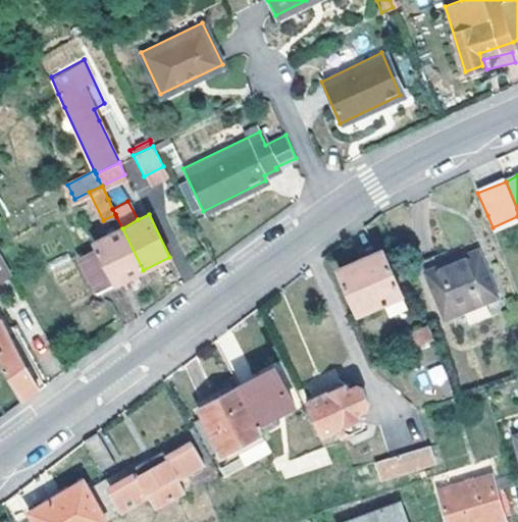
[(117,279),(118,282),(143,270),(122,228),(96,241),(101,249),(117,279)]
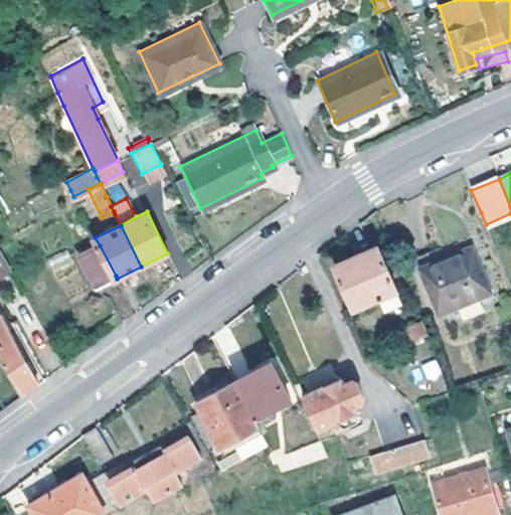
[(96,290),(117,279),(116,276),(100,245),(79,258),(96,290)]
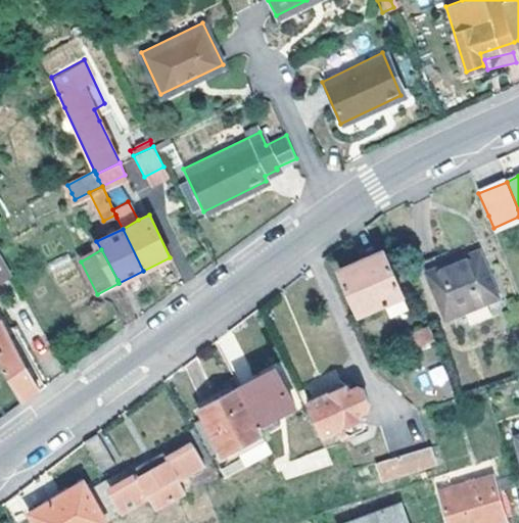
[(451,262),(424,271),(442,320),(498,300),(479,250),(451,262)]
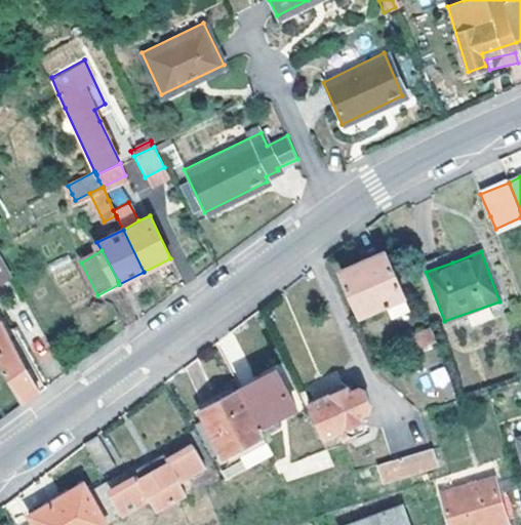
[(360,316),(404,295),(386,252),(342,271),(360,316)]
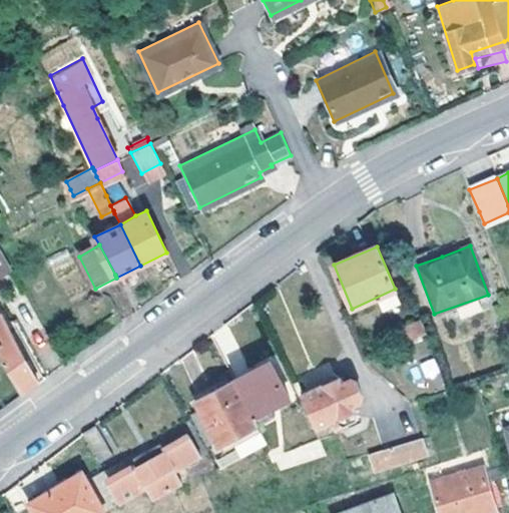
[(414,257),(416,266),(442,257),(438,247),(414,257)]
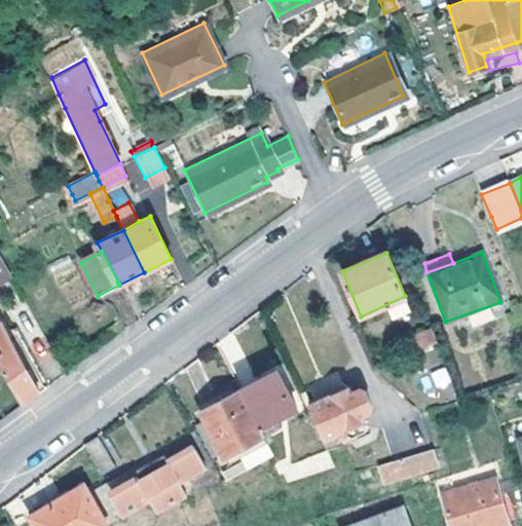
[(408,336),(413,351),(437,341),(431,326),(408,336)]
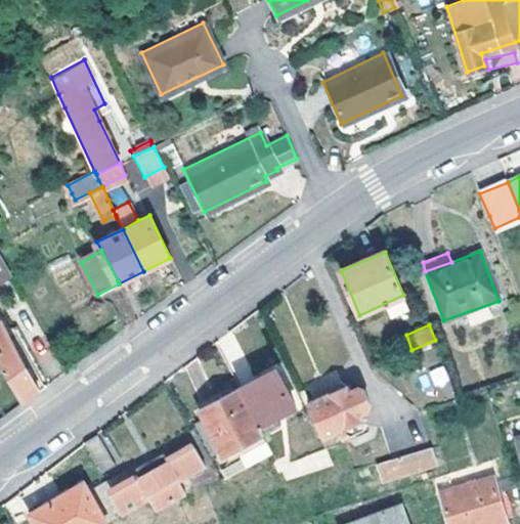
[(14,345),(0,352),(0,364),(23,402),(38,389),(14,345)]
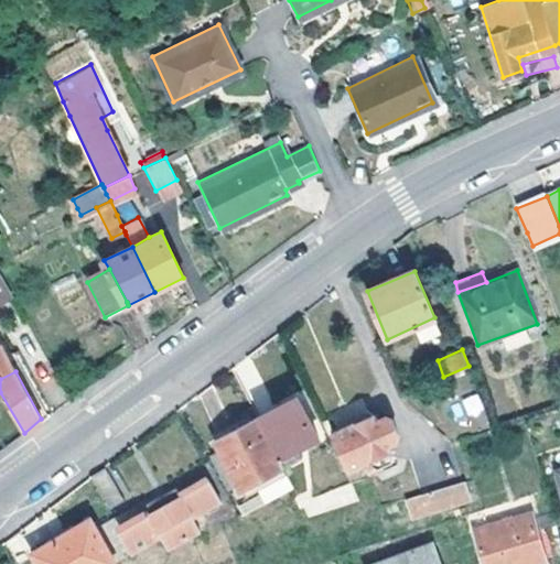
[(298,397),(257,418),(278,456),(318,435),(298,397)]
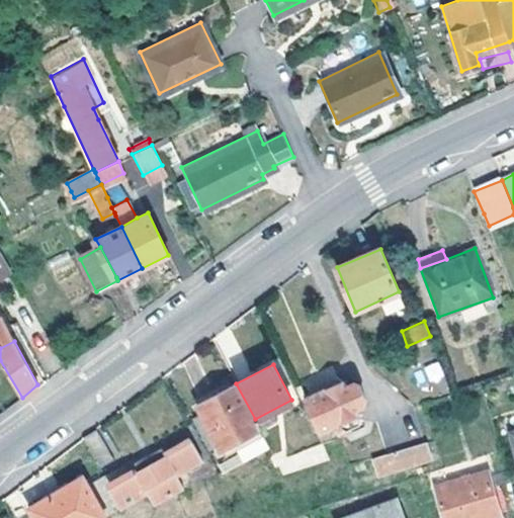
[(414,374),(419,390),(442,380),(437,365),(414,374)]
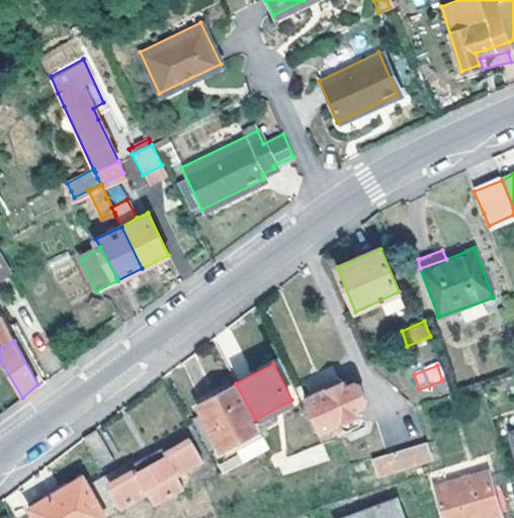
[(326,378),(327,389),(304,397),(319,429),(331,425),(333,429),(341,428),(347,429),(359,424),(361,418),(356,406),(365,402),(364,394),(356,381),(345,386),(341,379),(335,375),(326,378)]
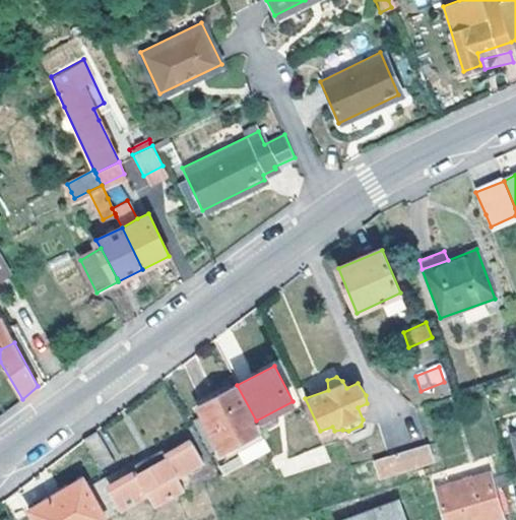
[(259,427),(256,420),(237,385),(199,403),(221,448),(260,428),(259,427)]
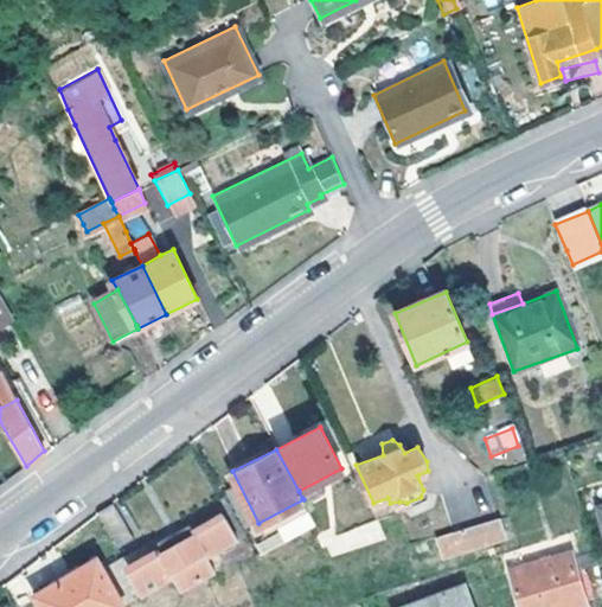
[(439,532),(444,554),(504,534),(497,515),(485,518),(475,489),(455,496),(463,525),(439,532)]
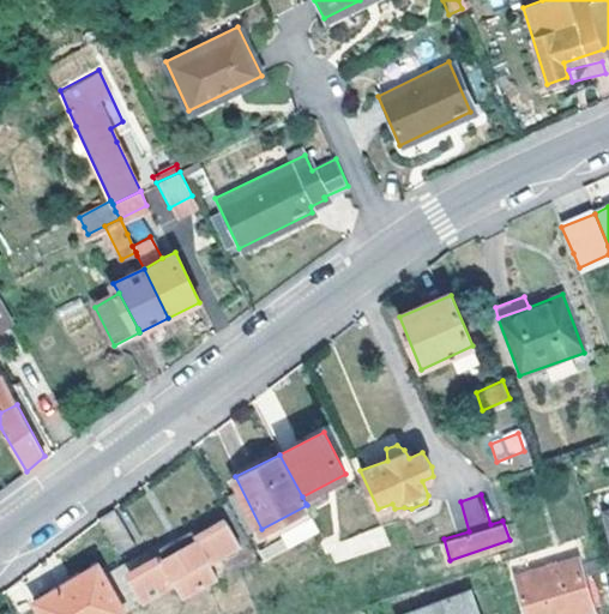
[(180,594),(216,576),(207,561),(240,543),(224,518),(196,535),(193,530),(158,548),(160,554),(128,571),(145,599),(174,583),(180,594)]
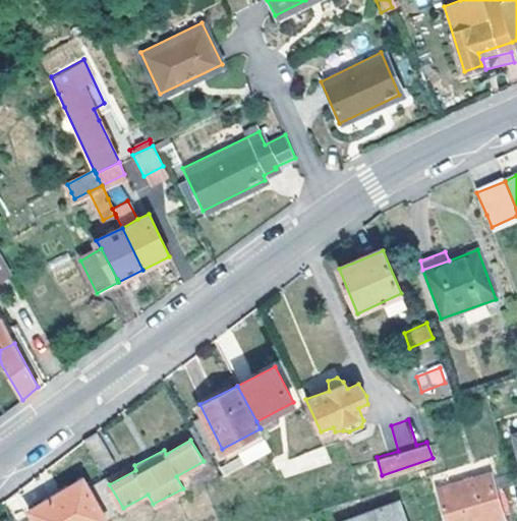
[(306,468),(325,461),(320,446),(300,454),(306,468)]
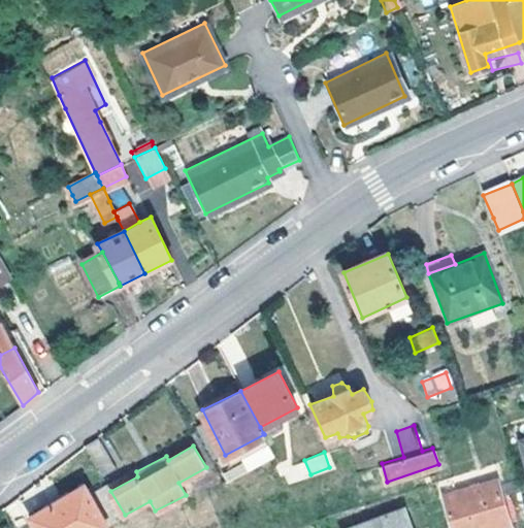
[(444,498),(450,527),(499,527),(510,525),(497,482),(444,498)]
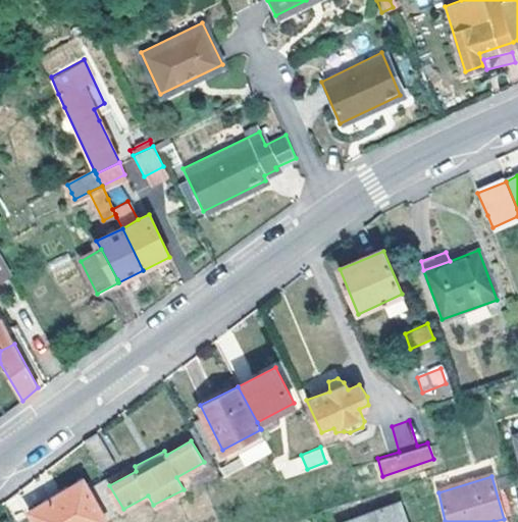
[(36,521),(101,521),(106,520),(82,480),(30,511),(36,521)]
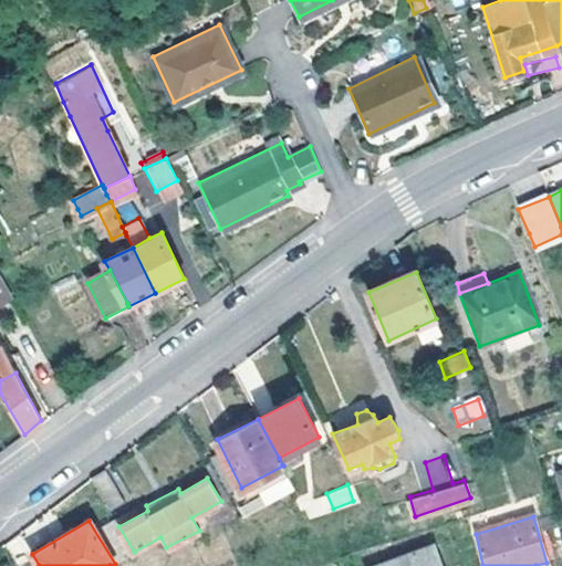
[(375,565),(441,565),(435,545),(375,565)]
